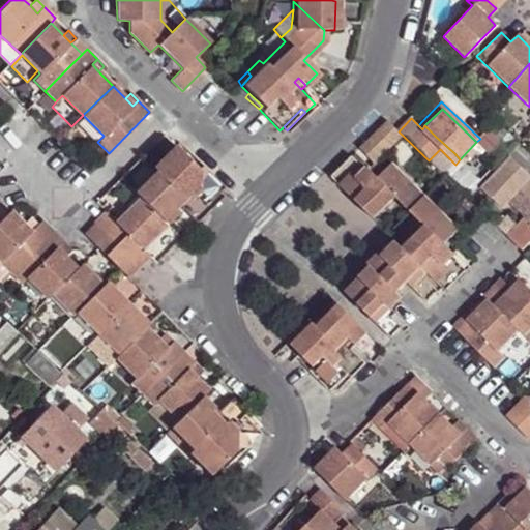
[(370,160),(395,133),(382,121),(355,147),(370,160)]
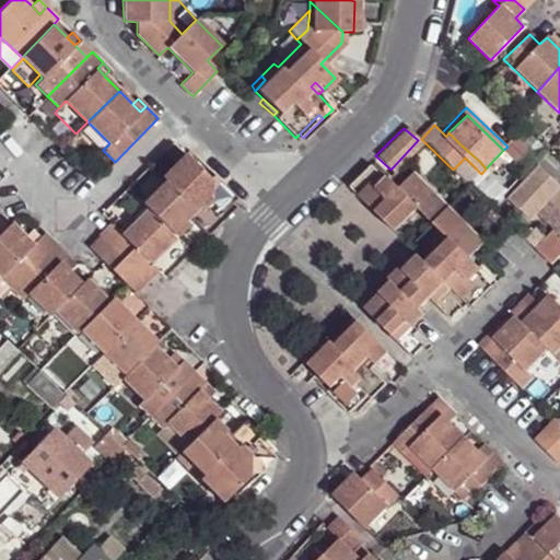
[(162,178),(165,182),(143,203),(148,210),(175,236),(191,219),(207,235),(221,219),(217,213),(232,200),(235,197),(216,176),(210,181),(196,165),(185,154),(162,178)]
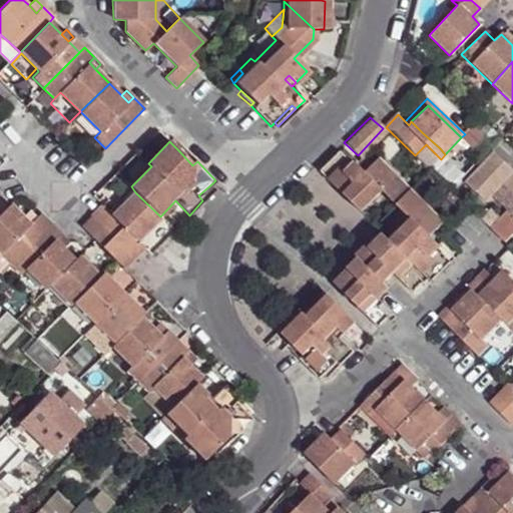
[(512,211),(511,213),(509,215),(512,218),(512,171),(507,166),(508,165),(494,152),(467,182),(485,200),(491,193),(500,185),(512,197),(512,211)]
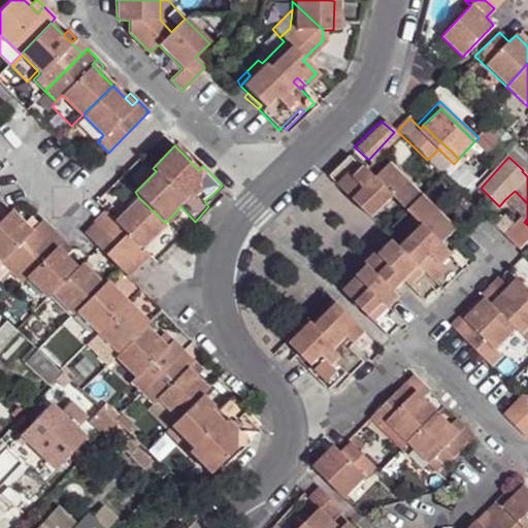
[(359,172),(344,159),(325,178),(368,220),(390,197),(419,226),(398,249),(391,241),(377,255),(374,253),(363,264),(366,267),(341,293),(388,337),(398,326),(384,311),(397,297),(391,292),(401,282),(422,301),(433,291),(418,275),(422,271),(440,290),(461,268),(447,255),(448,253),(438,243),(443,238),(452,229),(384,166),(370,180),(361,171),(359,172)]
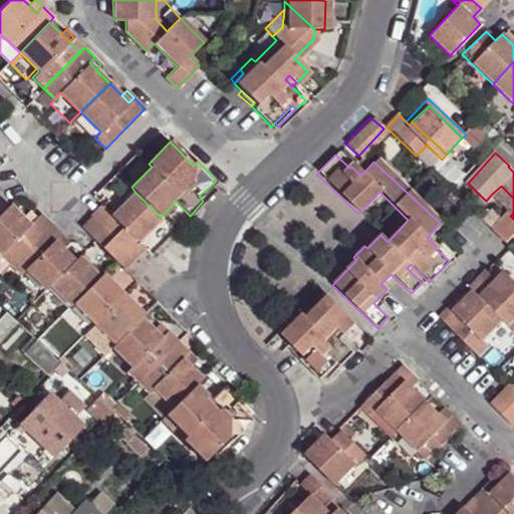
[(513,212),(513,198),(501,186),(492,194),(512,214),(513,212)]
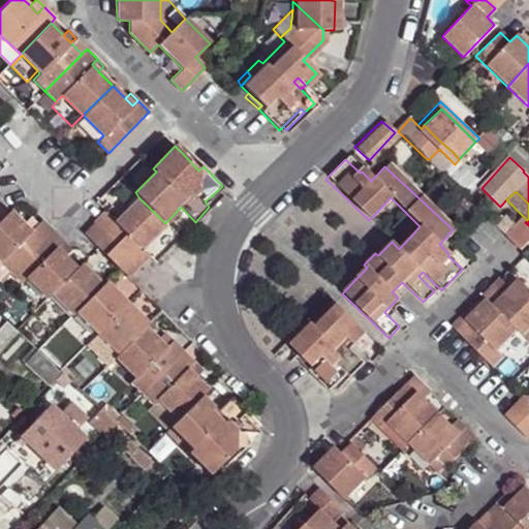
[(139,198),(116,222),(105,213),(95,224),(118,247),(129,236),(141,247),(165,223),(139,198)]
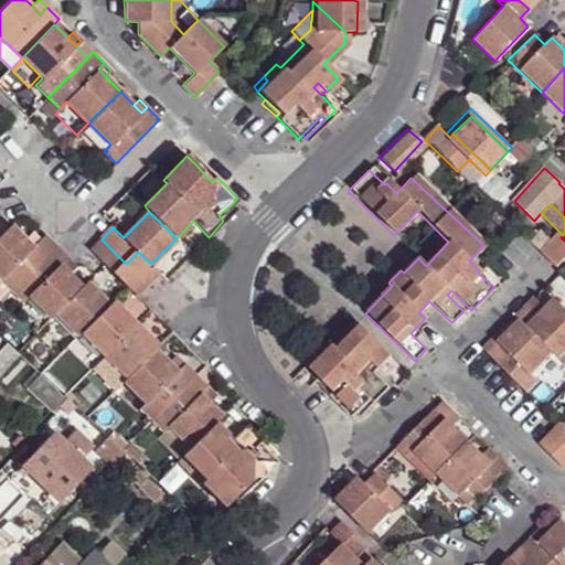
[(43,234),(31,245),(10,224),(0,234),(0,280),(10,290),(56,245),(43,234)]
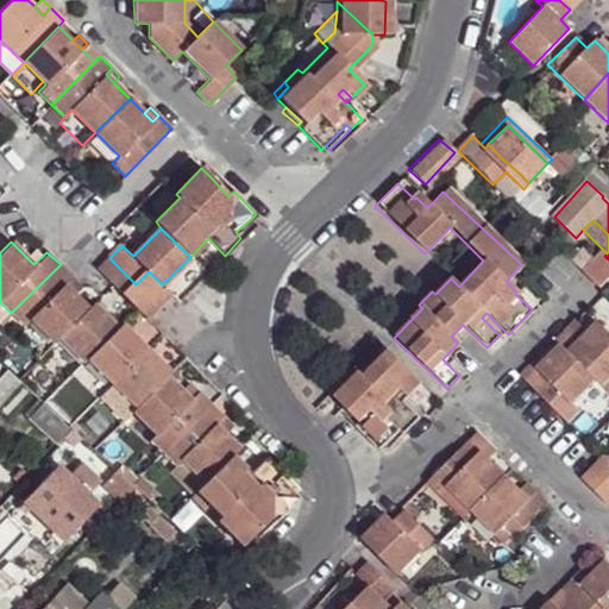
[(608,276),(608,275),(608,259),(604,256),(601,252),(581,274),(584,277),(597,289),(608,276)]
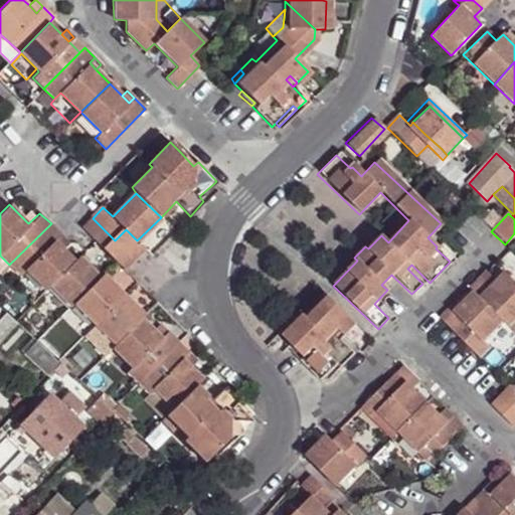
[(93,218),(83,227),(106,248),(115,240),(93,218)]
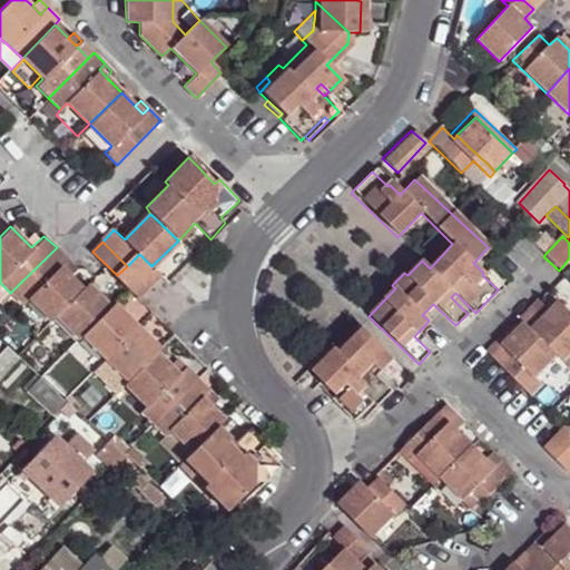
[(23,305),(29,300),(50,322),(55,317),(82,288),(69,274),(60,265),(68,259),(57,247),(10,293),(23,305)]
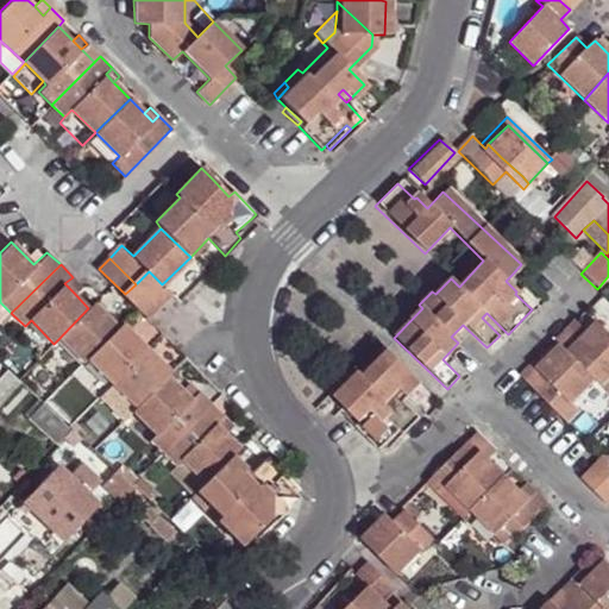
[(162,284),(149,271),(136,284),(161,308),(173,296),(162,284)]
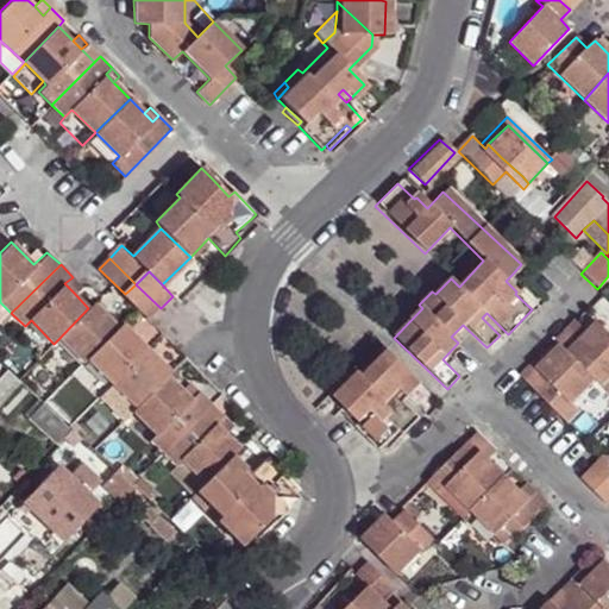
[(506,281),(516,292),(522,286),(512,275),(506,281)]
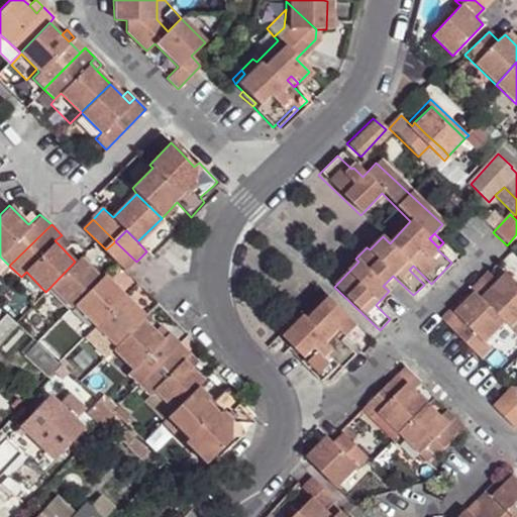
[(63,248),(69,243),(62,235),(55,240),(63,248)]
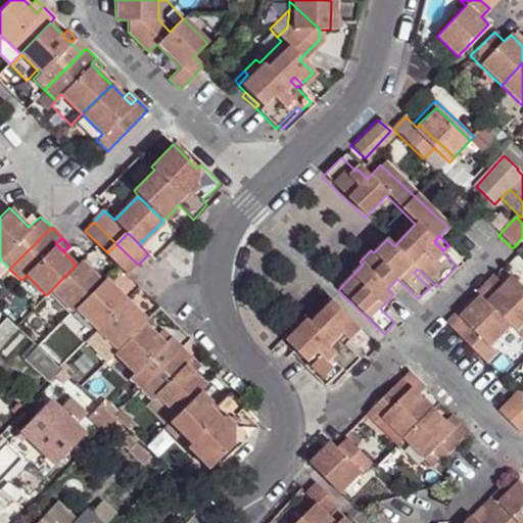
[(116,244),(107,252),(128,274),(138,265),(116,244)]
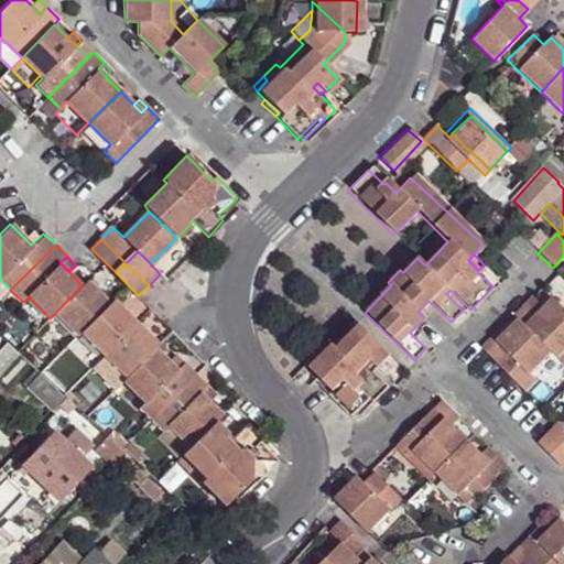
[(82,285),(54,314),(76,336),(80,331),(108,303),(87,281),(82,285)]
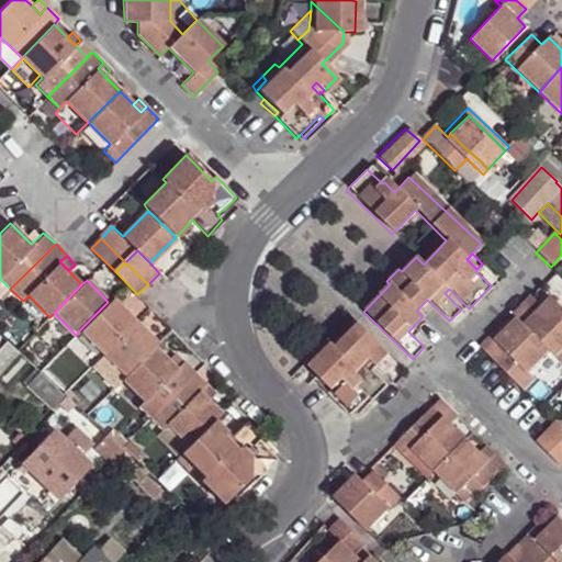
[(134,321),(112,298),(108,302),(80,329),(102,353),(134,321)]
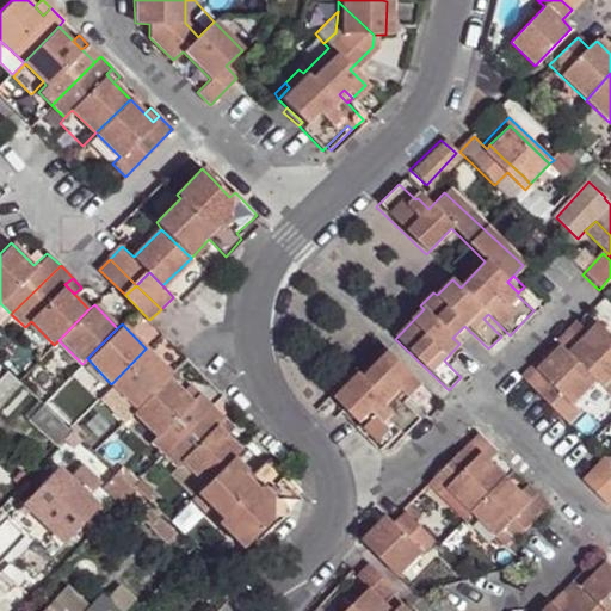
[(587,335),(581,341),(569,331),(555,345),(560,349),(596,383),(602,389),(610,378),(610,337),(598,325),(587,335)]
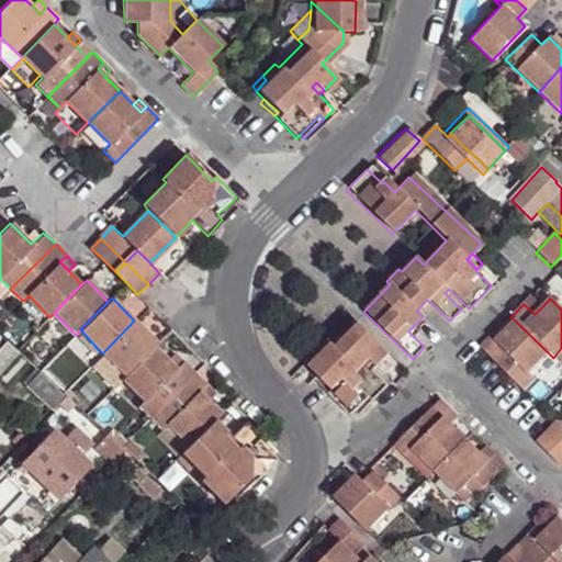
[(540,308),(530,299),(524,304),(535,314),(540,308)]
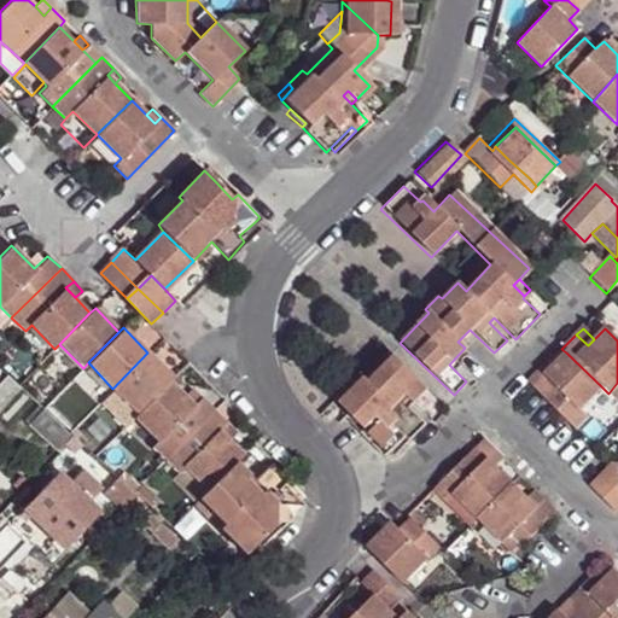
[(172,377),(147,353),(112,389),(136,413),(169,380),(172,377)]
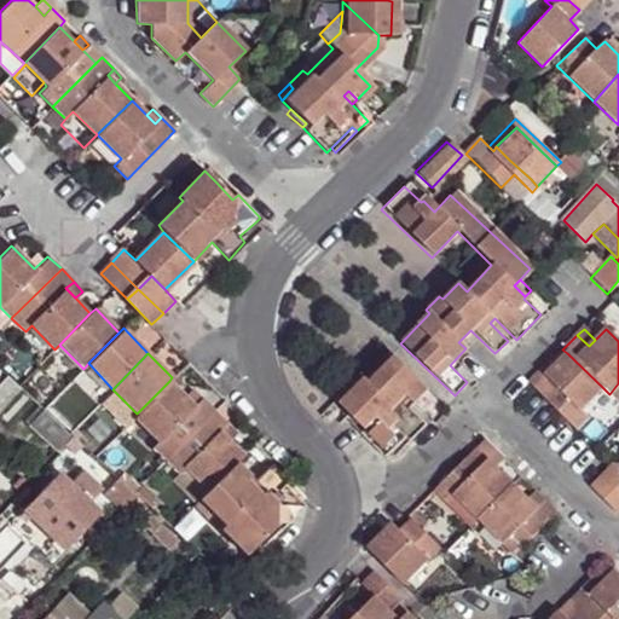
[(586,420),(580,412),(603,388),(567,353),(551,369),(531,389),(574,432),(586,420)]
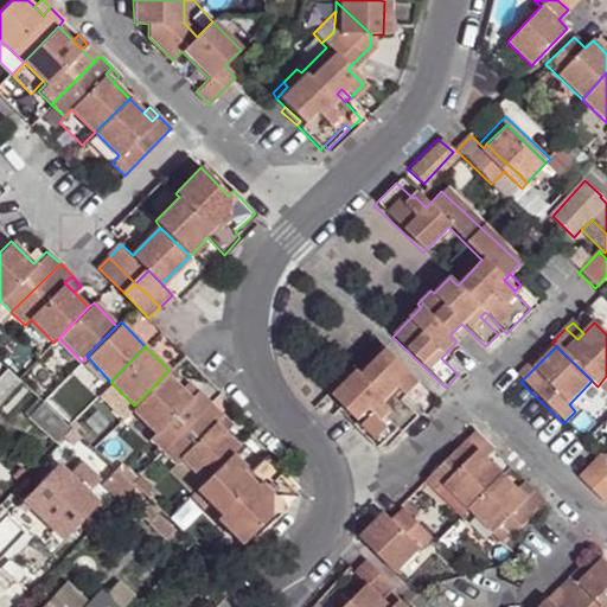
[(419,383),(382,347),(358,372),(355,369),(339,384),(343,389),(333,398),(358,422),(353,427),(378,449),(401,425),(407,429),(419,416),(402,401),(394,393),(398,388),(407,396),(419,383)]
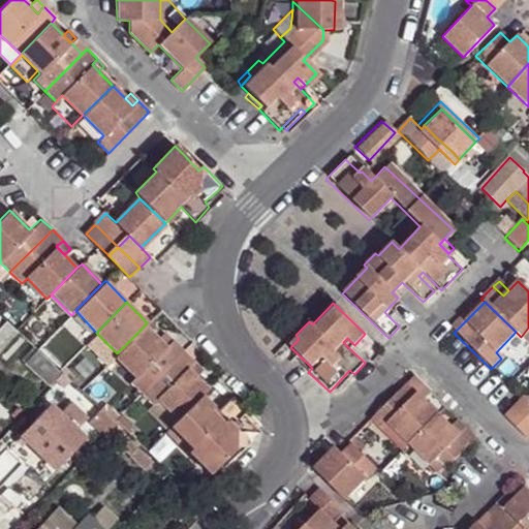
[(471,315),(468,311),(450,330),(454,333),(471,315)]
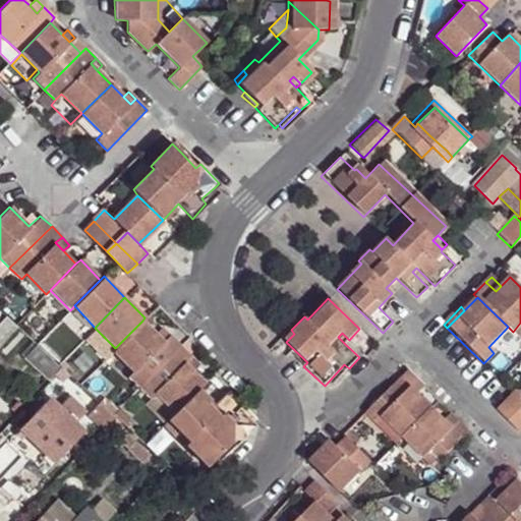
[(0,344),(16,328),(14,326),(6,317),(0,324),(0,344)]
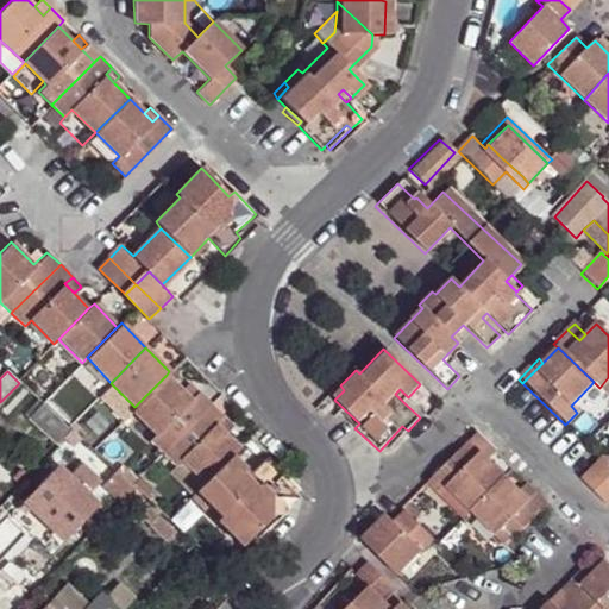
[(190,399),(182,390),(167,375),(135,407),(130,412),(154,435),(149,440),(162,453),(209,405),(196,391),(190,399)]
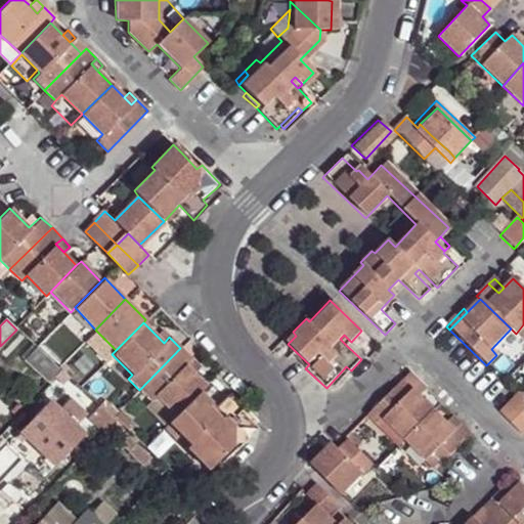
[(169,337),(163,330),(157,336),(164,343),(169,337)]
